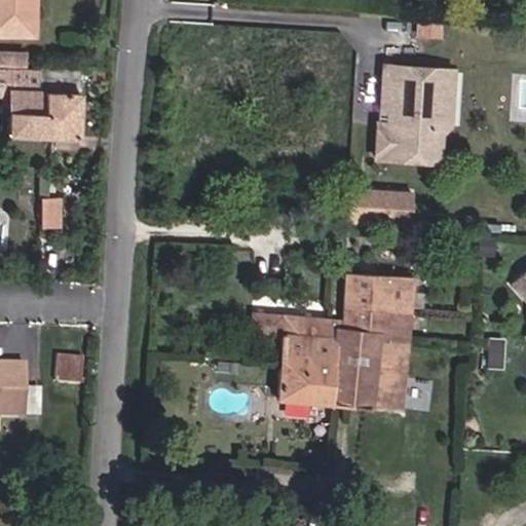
[(0,0),(0,34),(33,36),(33,0),(0,0)]
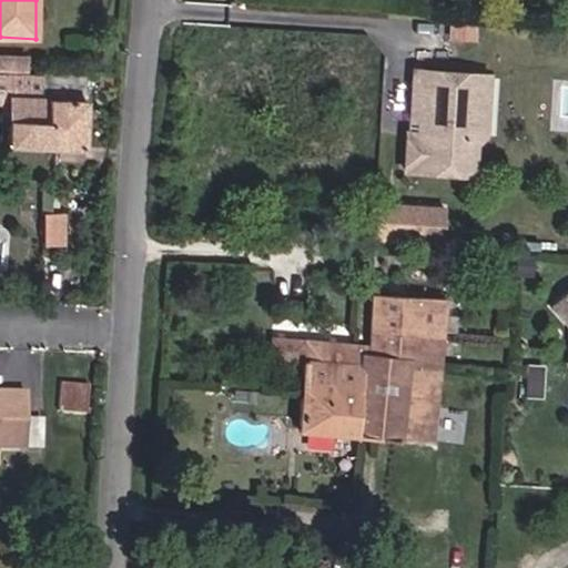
[(475,26),(448,23),(447,49),(474,51),(475,26)]
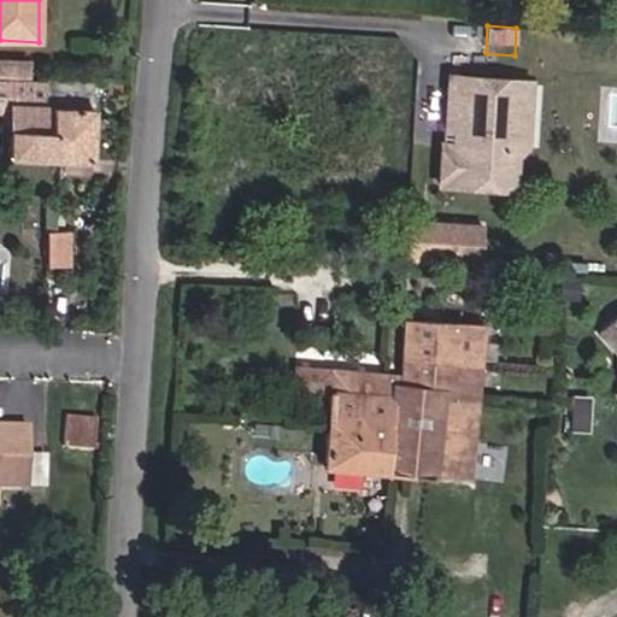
[(24,76),(25,62),(9,60),(7,76),(24,76)]
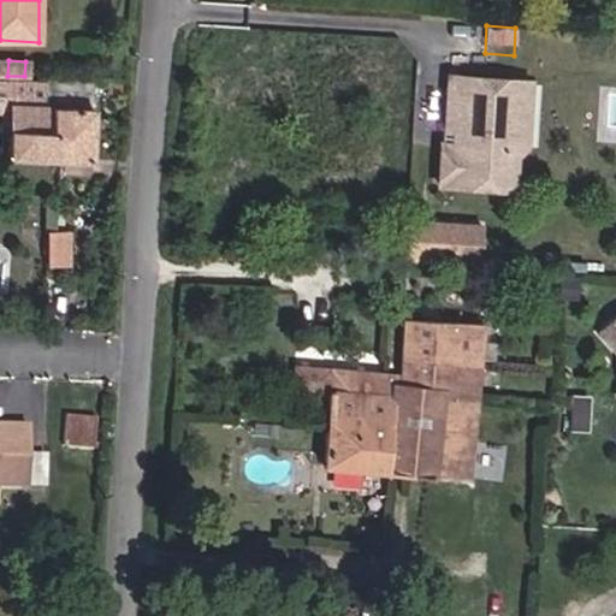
[(511,81),(448,76),(445,112),(452,120),(450,144),(440,143),(437,185),(509,190),(511,157),(514,157),(525,147),(527,123),(519,122),(509,111),(511,81)]
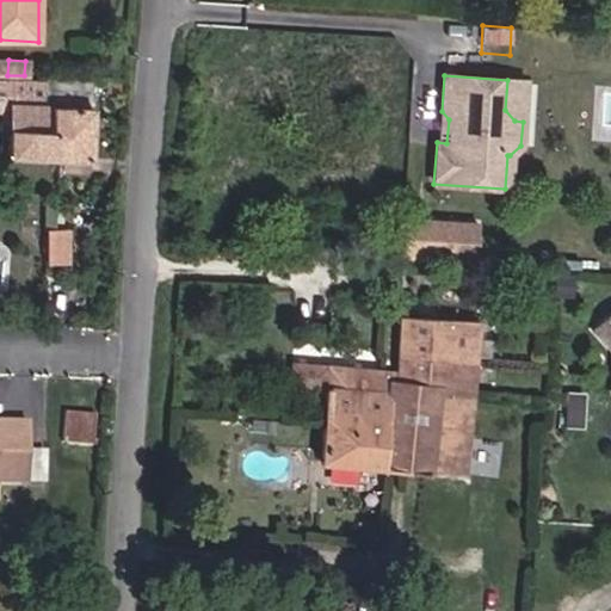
[(0,78),(0,111),(11,112),(8,156),(59,159),(62,80),(0,78)]
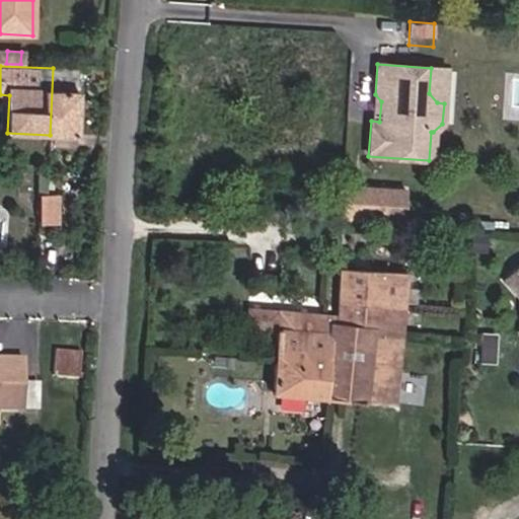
[(77,69),(53,68),(50,135),(75,136),(77,69)]
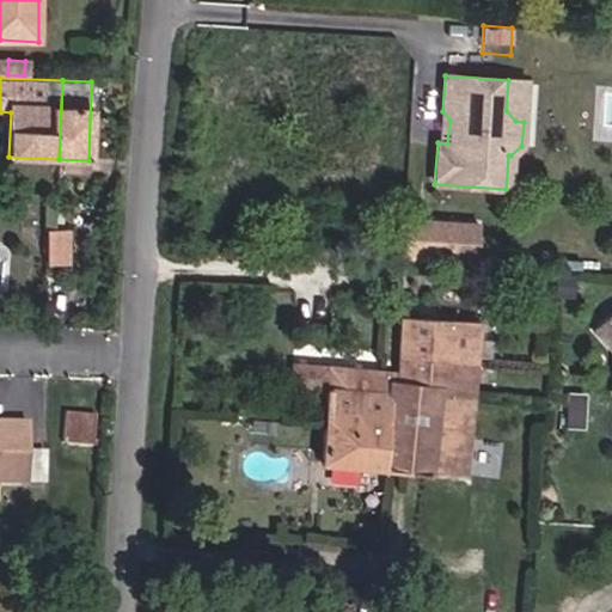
[(526,81),(508,80),(506,110),(515,121),(524,122),(526,81)]
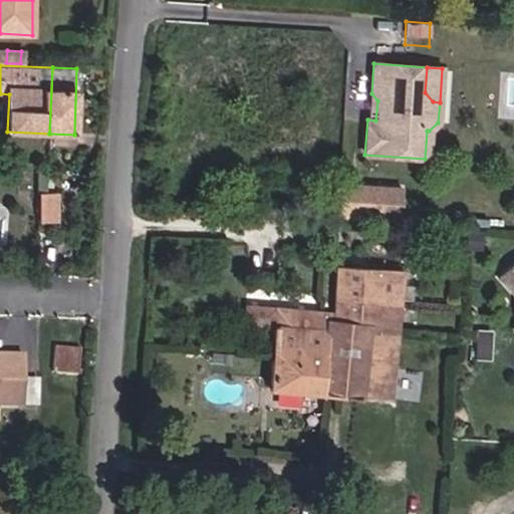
[(338,216),(339,216),(370,218),(370,217),(393,219),(394,201),(371,199),(372,187),(359,186),(359,176),(341,176),(338,216)]
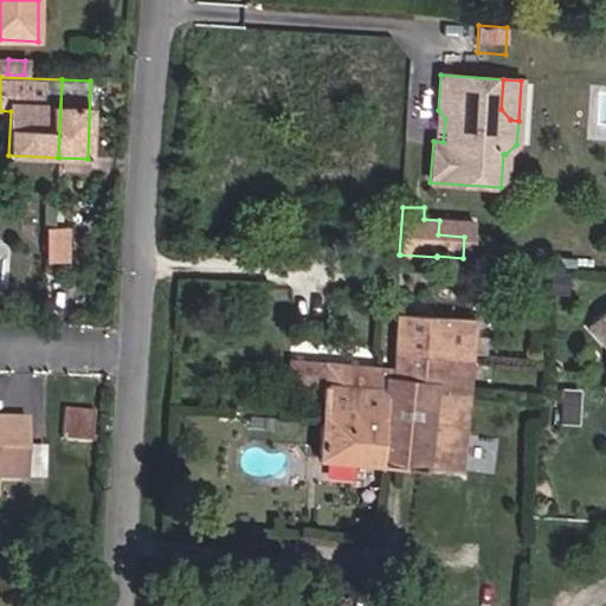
[(68,229),(46,229),(45,229),(45,260),(68,260),(68,229)]
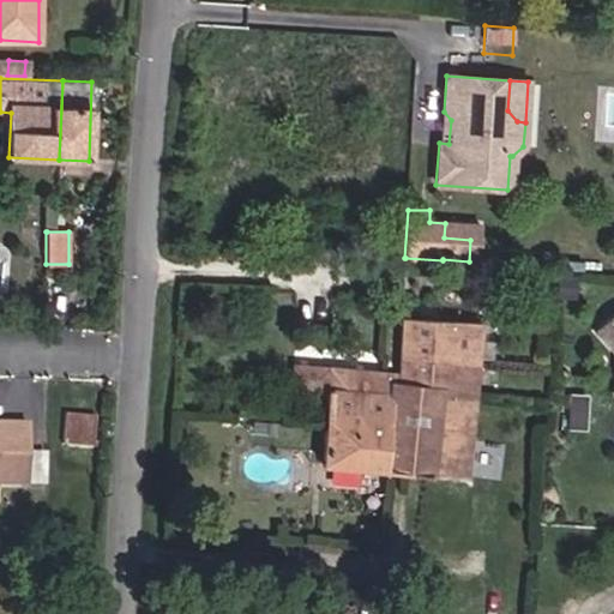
[(546,277),(533,276),(531,289),(545,290),(546,277)]
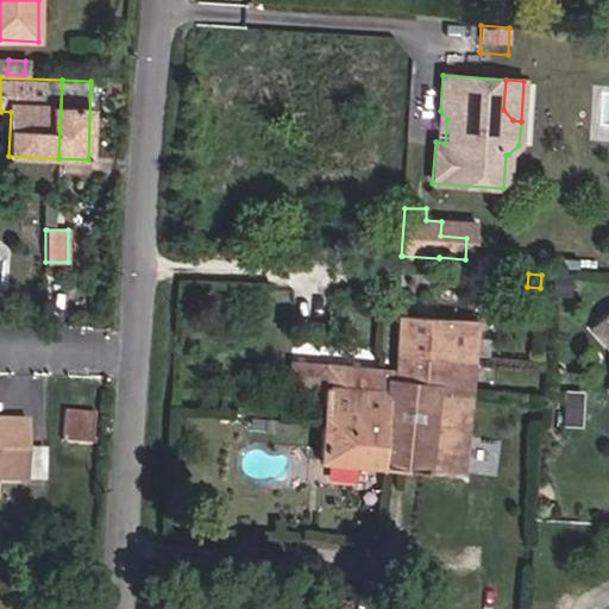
[(565,293),(566,275),(548,274),(547,292),(565,293)]
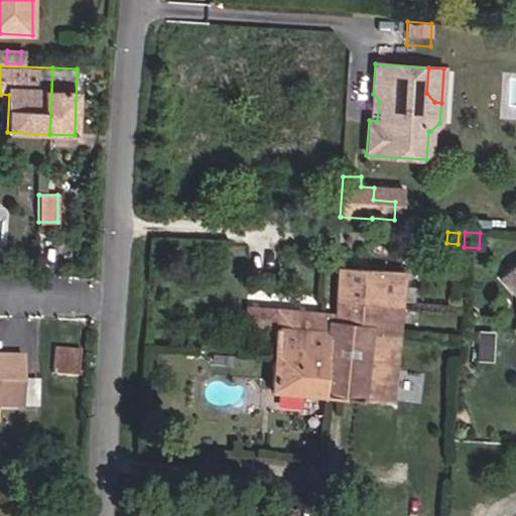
[(515,265),(501,279),(515,295),(515,265)]
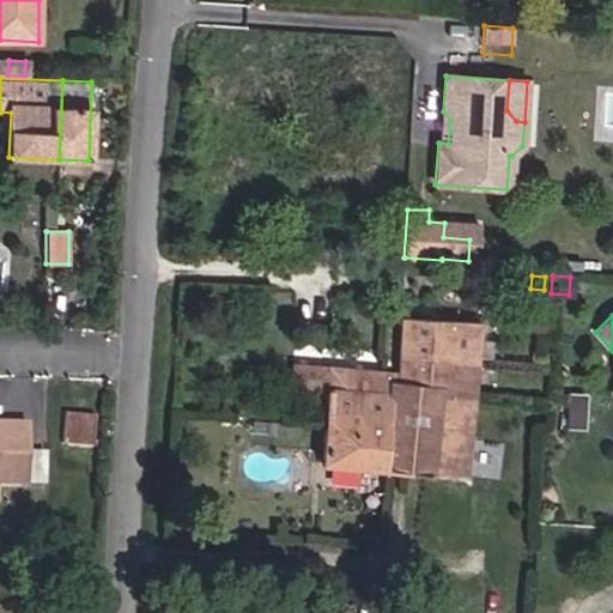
[(479,322),(401,317),(398,374),(327,366),(326,392),(321,465),(465,478),(479,322)]
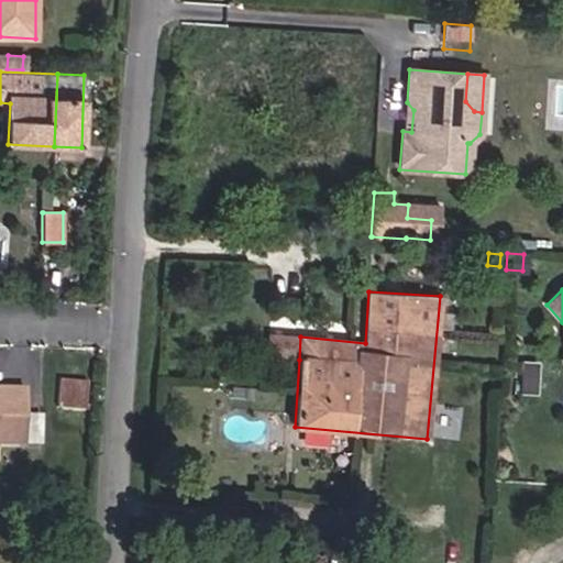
[(299,360),(300,337),(267,334),(265,356),(299,360)]
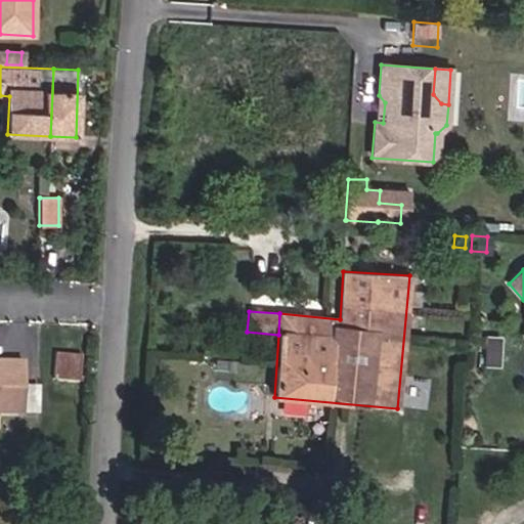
[(81,355),(54,353),(51,402),(78,403),(81,355)]
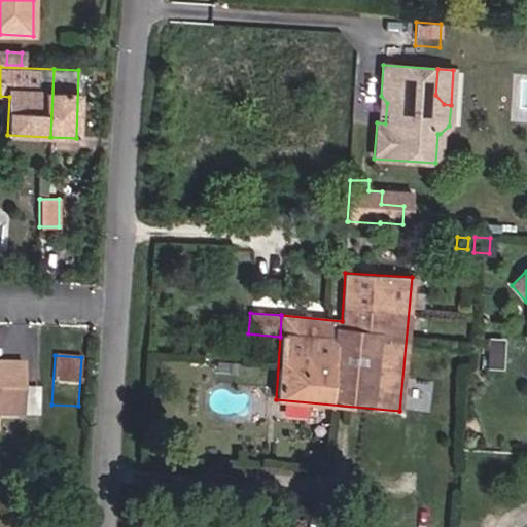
[(500,369),(501,356),(492,355),(491,367),(500,369)]
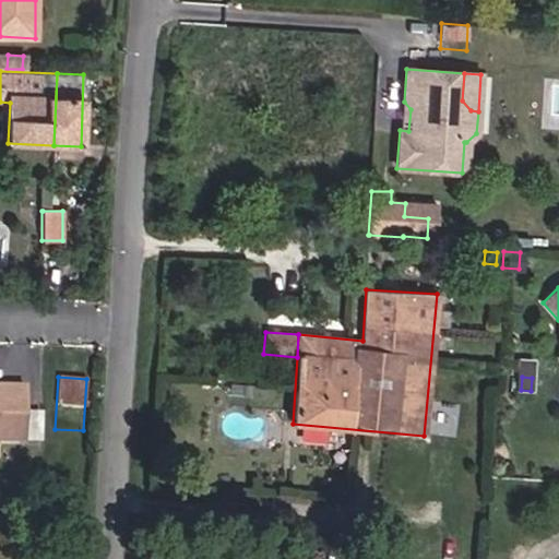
[(0,439),(23,439),(24,385),(6,385),(6,391),(0,390),(0,439)]
